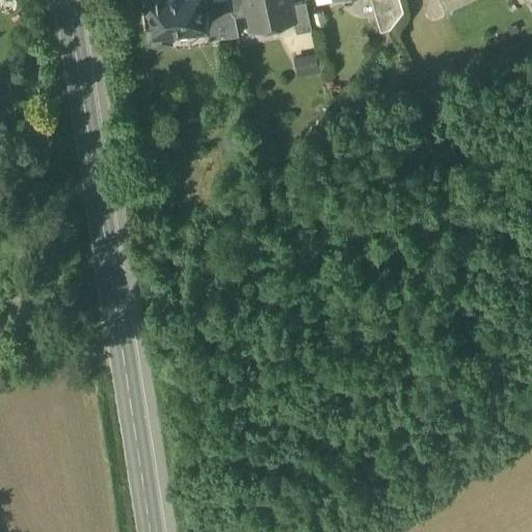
[(150,31),(152,43),(170,41),(169,29),(207,25),(208,25),(205,4),(204,0),(143,0),(149,31),(150,31)]
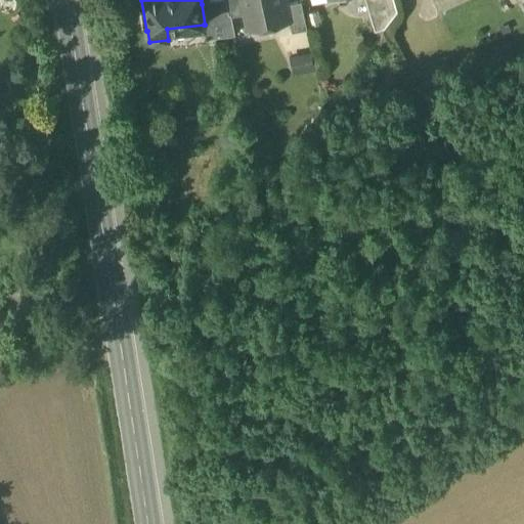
[(224,0),(225,1),(228,15),(230,15),(230,18),(243,16),(238,0),(224,0)]
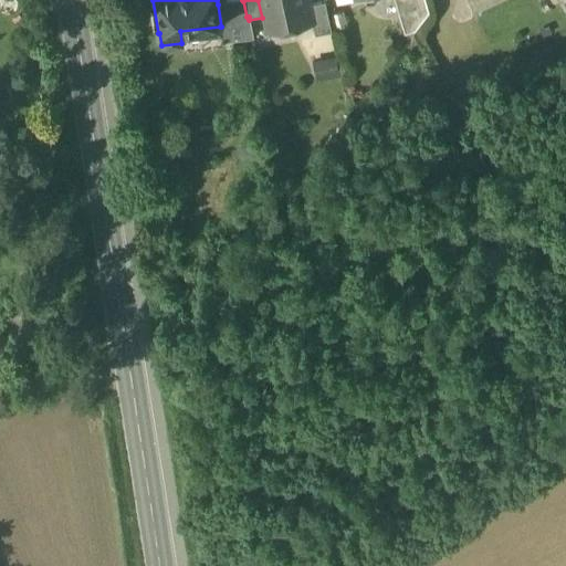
[(258,0),(262,18),(265,33),(312,23),(313,23),(310,7),(308,7),(306,0),(258,0)]
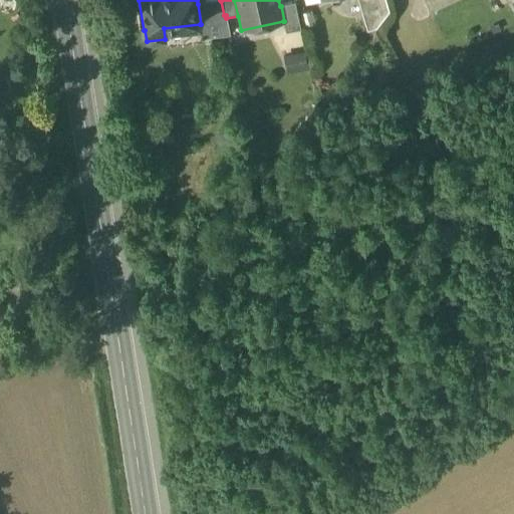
[(356,0),(366,32),(376,29),(389,11),(384,0),(356,0)]
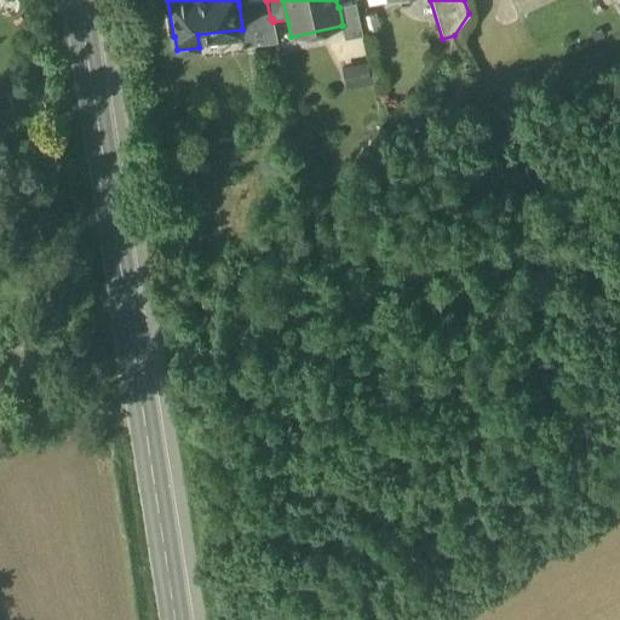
[(277,44),(273,22),(273,18),(270,18),(267,1),(246,4),(239,5),(242,29),(241,29),(244,49),(277,44)]
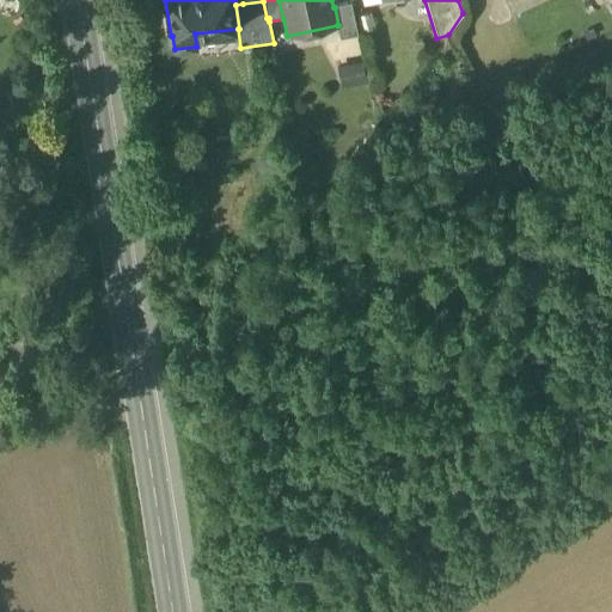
[(337,25),(341,40),(357,36),(352,4),(335,7),(338,25),(337,25)]
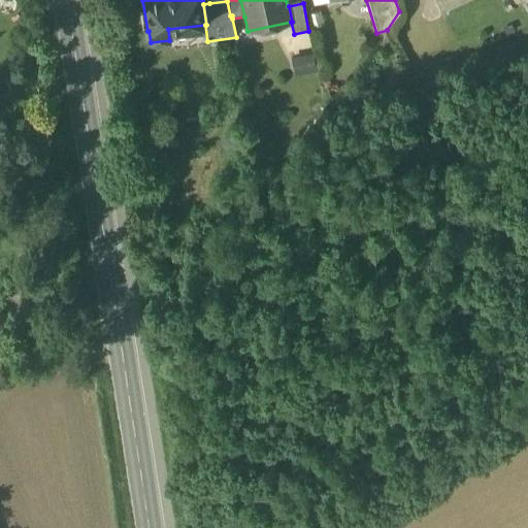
[(320,12),(307,15),(311,31),(324,28),(320,12)]
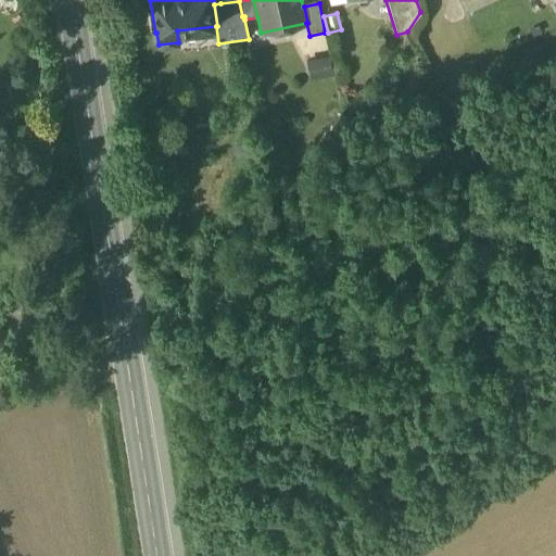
[(328,57),(306,62),(310,80),(332,75),(328,57)]
